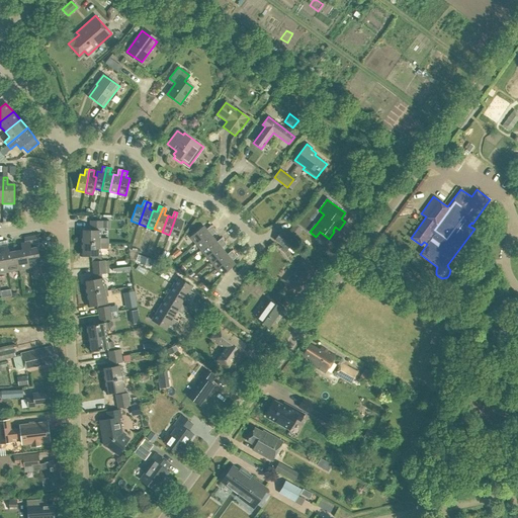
[(169,235),(177,238),(183,222),(179,220),(181,214),(177,212),(169,235)]
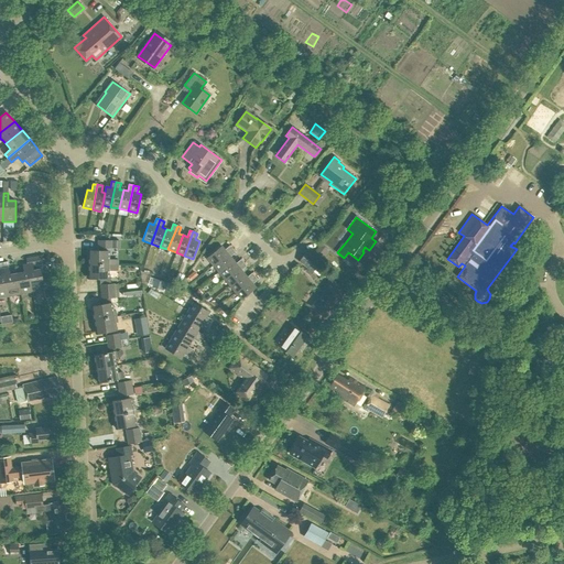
[(306,242),(311,246),(317,238),(313,234),(306,242)]
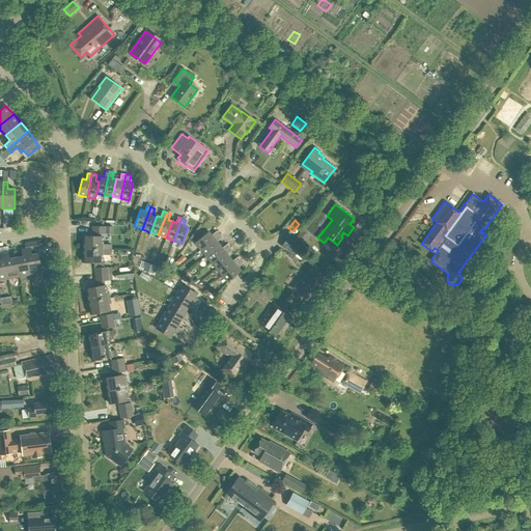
[(195,243),(200,250),(219,234),(216,231),(212,235),(208,232),(195,243)]
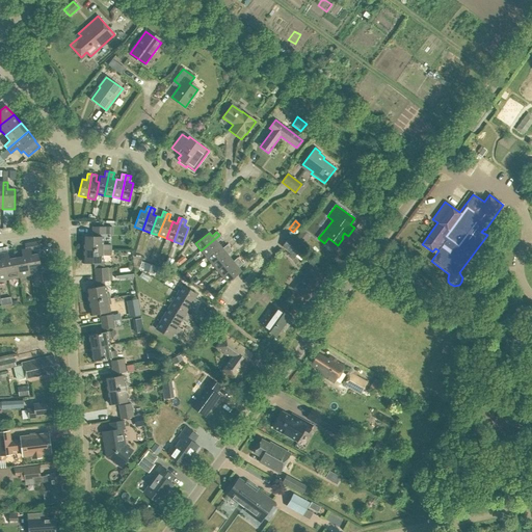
[(201,250),(206,257),(219,245),(217,242),(221,238),(219,235),(201,250)]
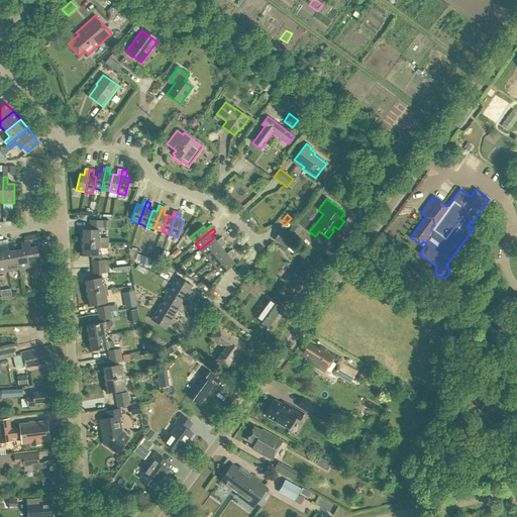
[(81,243),(108,243),(108,238),(100,238),(100,230),(82,230),(81,243)]
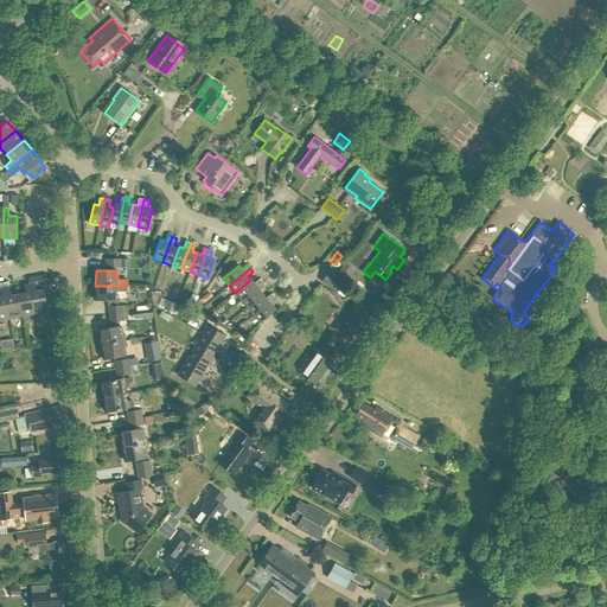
[(344,283),(328,273),(321,281),(331,288),(328,291),(336,295),(344,283)]
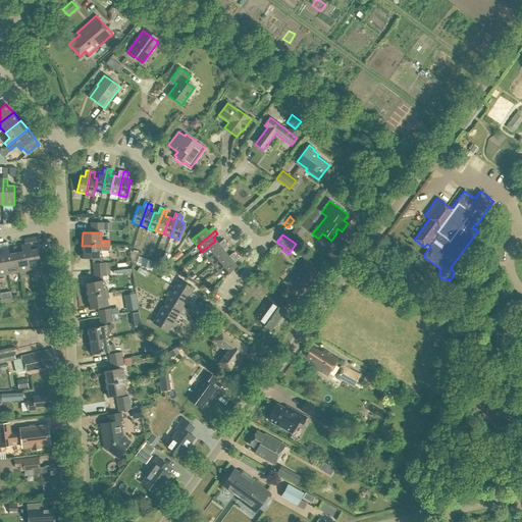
[(41,268),(42,275),(51,274),(50,264),(48,264),(46,252),(39,254),(38,249),(31,251),(31,247),(39,245),(38,237),(32,238),(23,239),(24,244),(30,270),(41,268)]
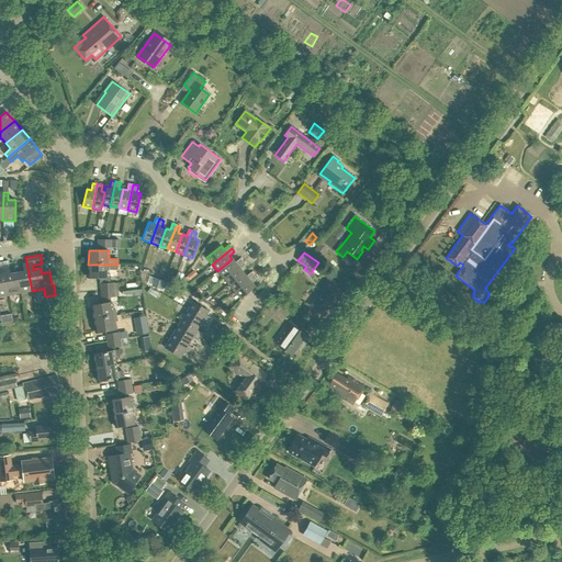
[(217,271),(223,278),(243,262),(240,258),(235,262),(232,259),(217,271)]
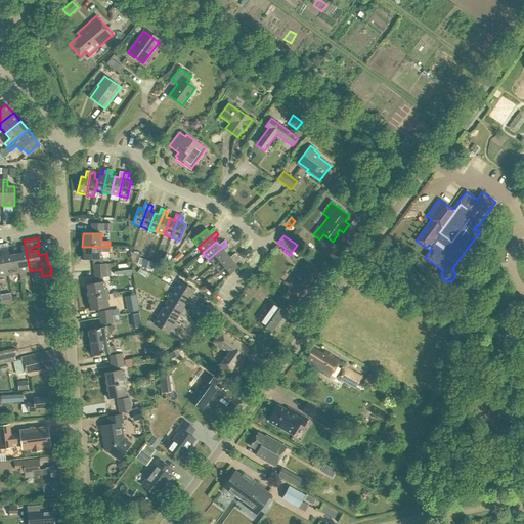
[(2,245),(3,249),(8,275),(19,273),(15,255),(9,256),(7,244),(2,245)]
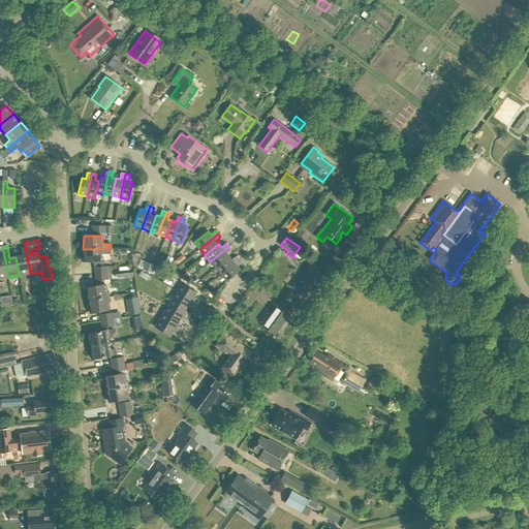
[(16,257),(20,276),(30,274),(25,247),(21,248),(22,255),(16,257)]
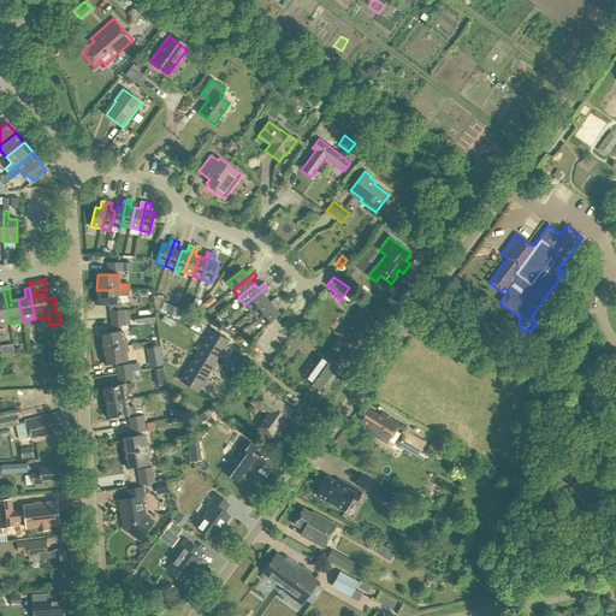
[(244,304),(250,312),(266,298),(264,296),(270,291),(266,288),(244,304)]
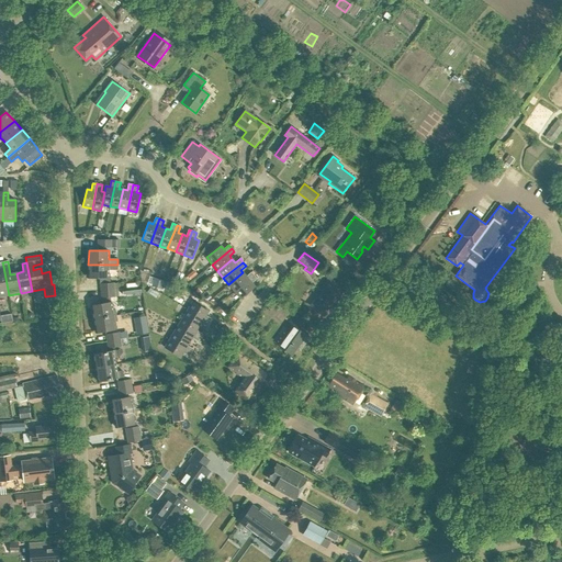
[(108,270),(111,270),(117,270),(117,265),(88,265),(88,278),(100,278),(108,278),(108,270)]
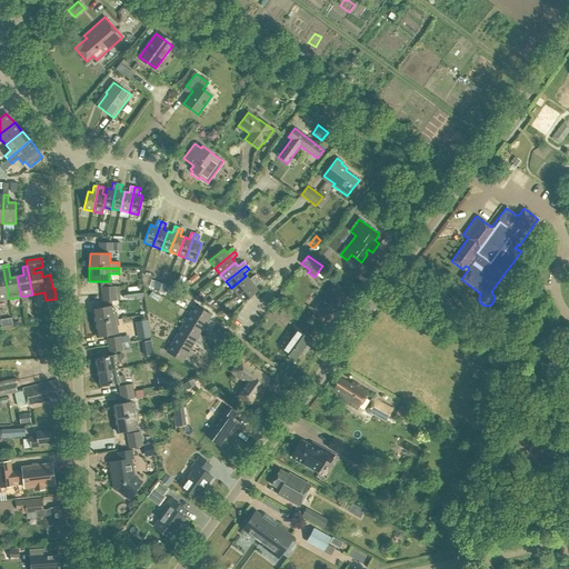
[(180,276),(177,282),(183,285),(186,278),(180,276)]
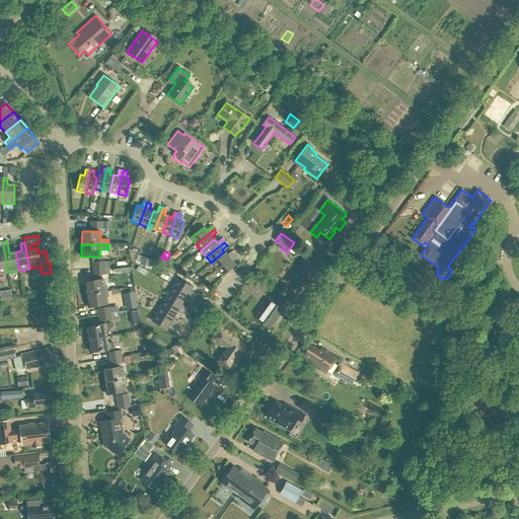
[(211,263),(217,270),(234,254),(232,251),(227,255),(224,251),(211,263)]
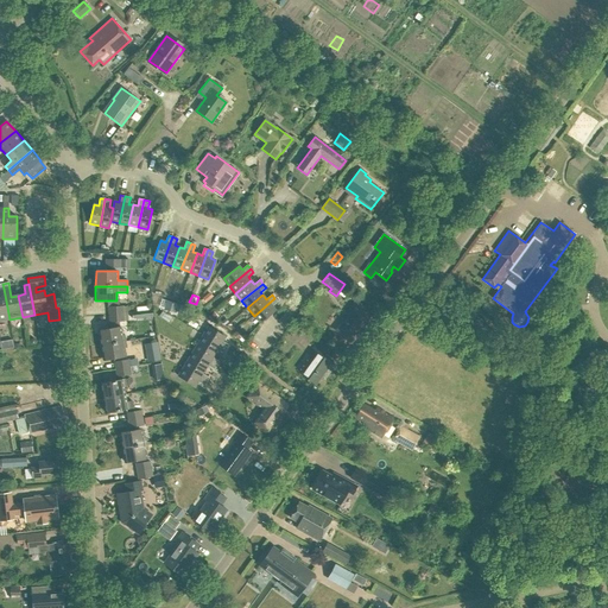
[(254,316),(260,323),(276,310),(272,306),(278,302),(274,298),(254,316)]
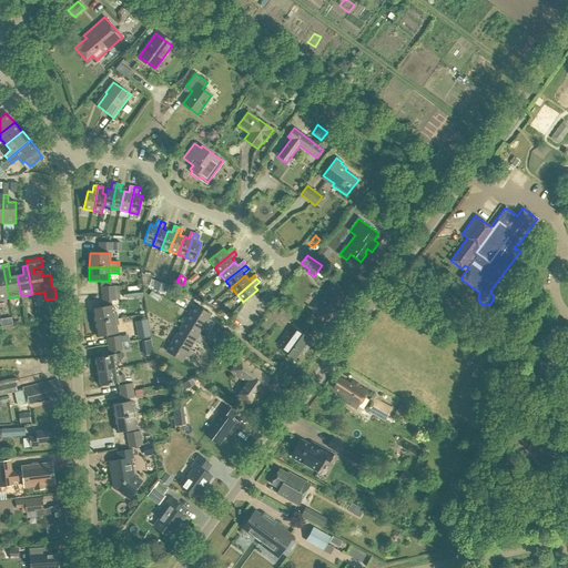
[(109,281),(101,281),(103,301),(117,300),(115,286),(111,286),(111,281),(109,281)]
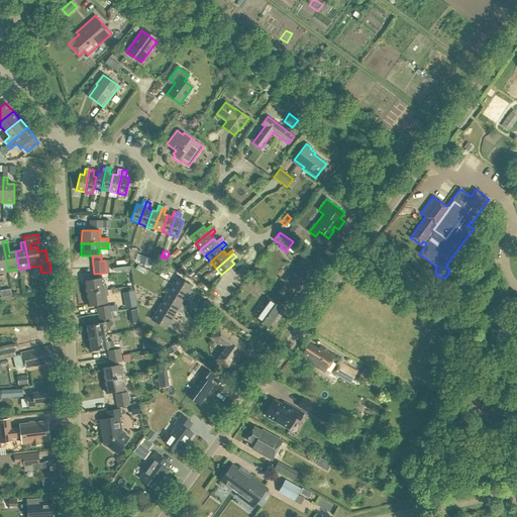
[(141,255),(139,264),(149,267),(151,259),(141,255)]
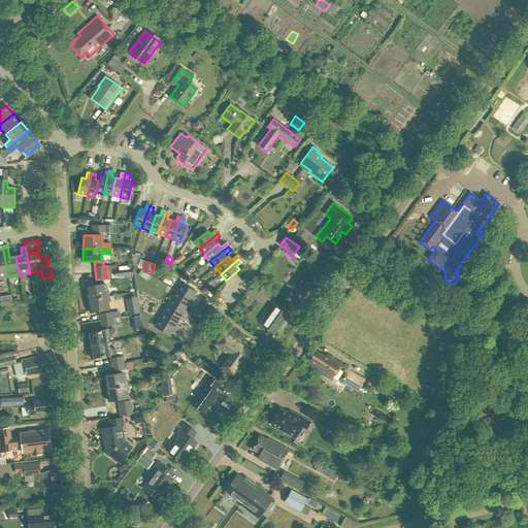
[(295,281),(296,281),(291,288),(305,299),(320,279),(319,279),(323,272),(308,262),(295,281)]
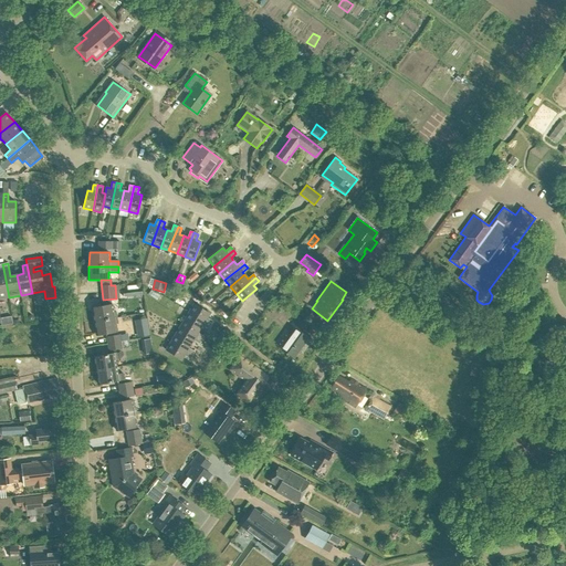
[(194,304),(188,312),(210,325),(213,321),(207,317),(209,314),(194,304)]
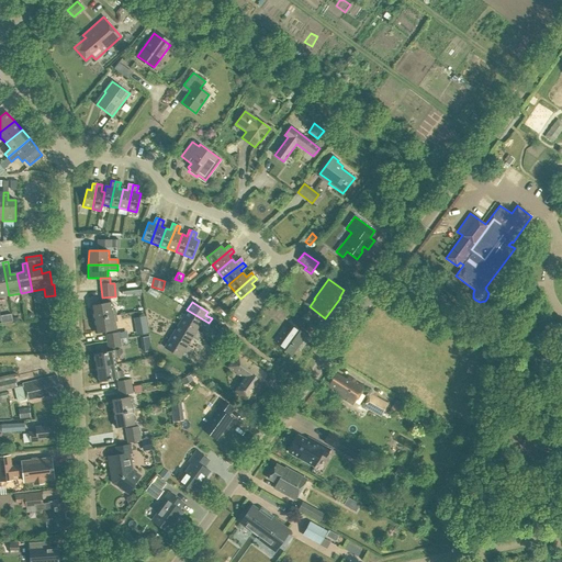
[(91,306),(94,319),(116,316),(115,310),(113,311),(111,303),(91,306)]
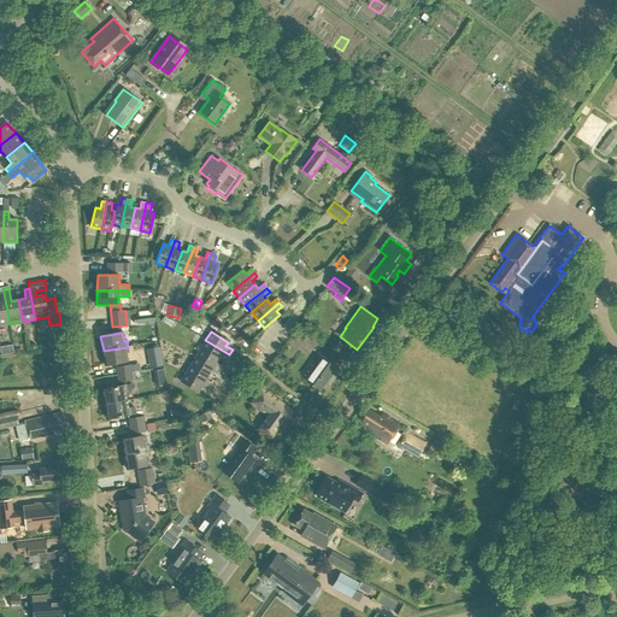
[(205,340),(200,348),(218,359),(221,354),(227,358),(229,354),(205,340)]
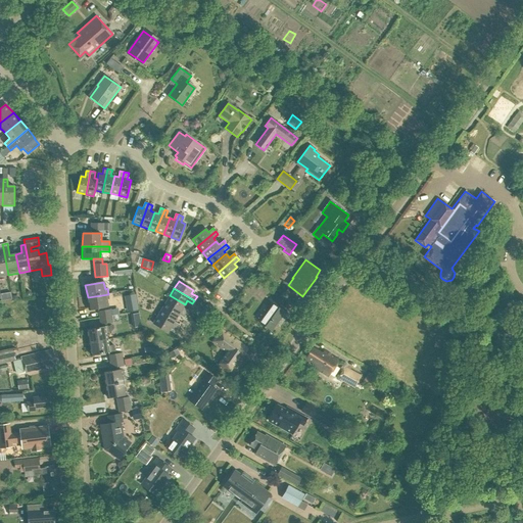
[(10,292),(0,294),(1,300),(11,299),(10,292)]
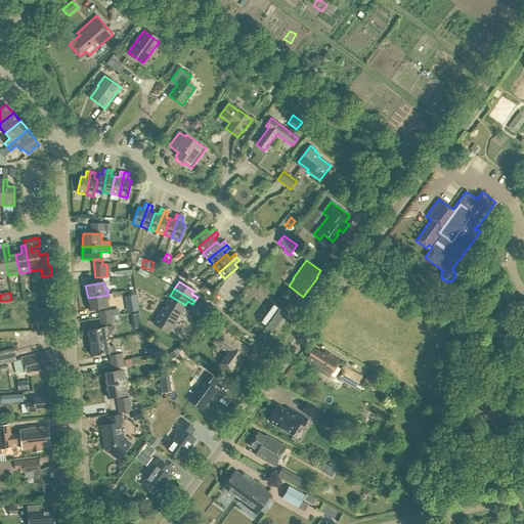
[(273,294),(266,305),(269,307),(259,321),(272,332),(287,312),(280,308),(285,302),(273,294)]
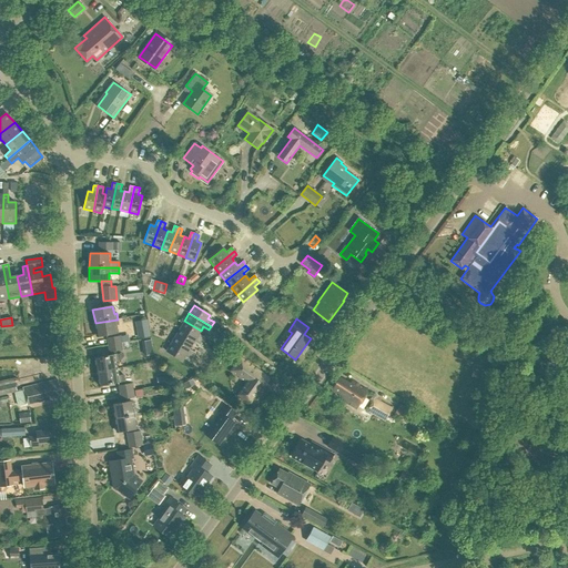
[(95,323),(98,336),(118,333),(115,325),(118,324),(118,320),(95,323)]
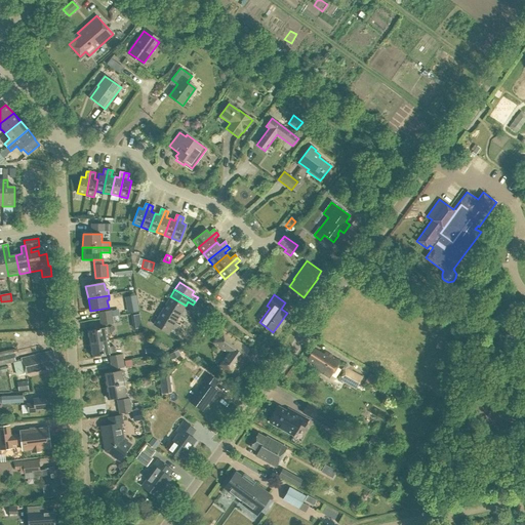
[(170,296),(166,304),(187,315),(189,312),(184,309),(186,306),(170,296)]
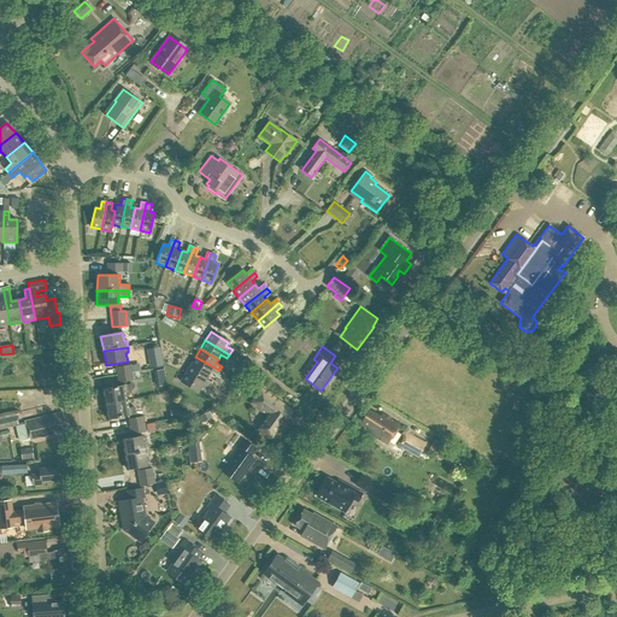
[(147,357),(150,368),(162,365),(159,354),(147,357)]
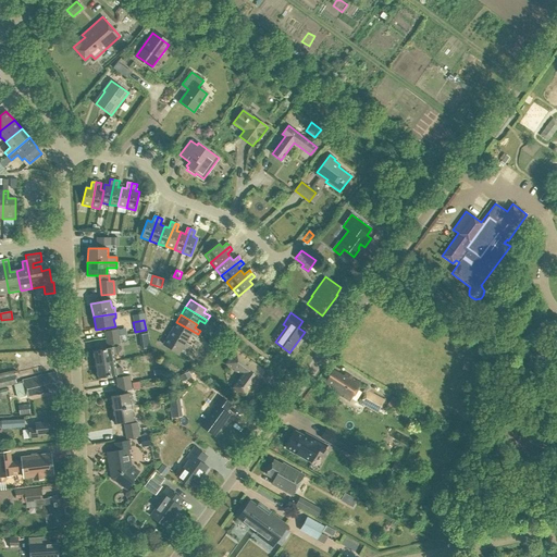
[(176,322),(172,329),(188,338),(190,335),(196,338),(198,334),(176,322)]
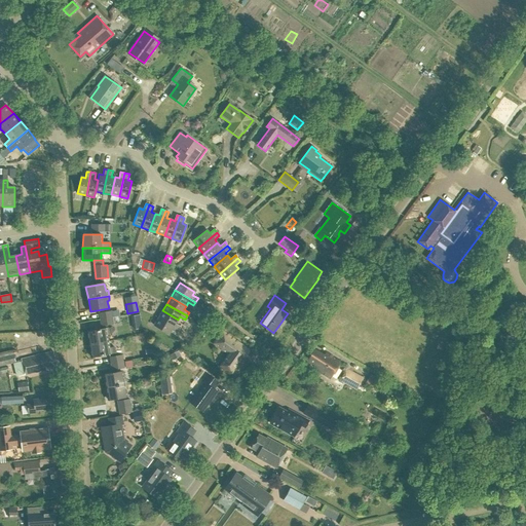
[(162,310),(158,317),(179,330),(181,327),(176,323),(178,320),(162,310)]
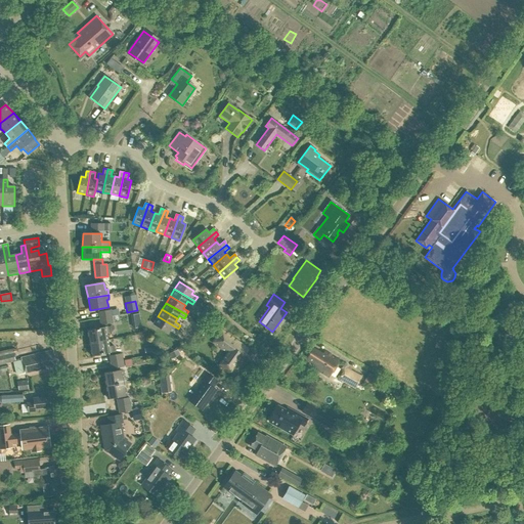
[(111,310),(99,312),(101,324),(114,322),(111,310)]
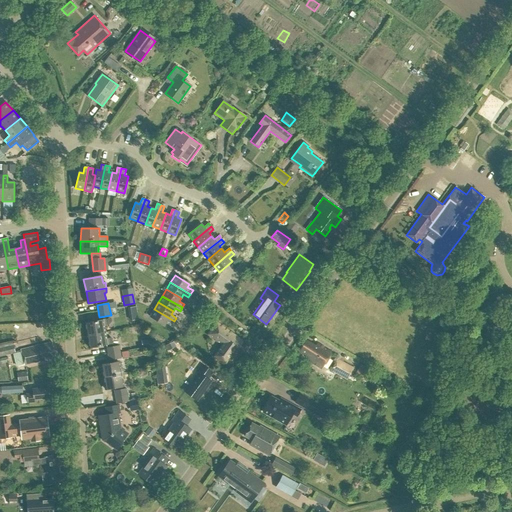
[(150,316),(165,325),(167,321),(172,325),(174,321),(154,309),(150,316)]
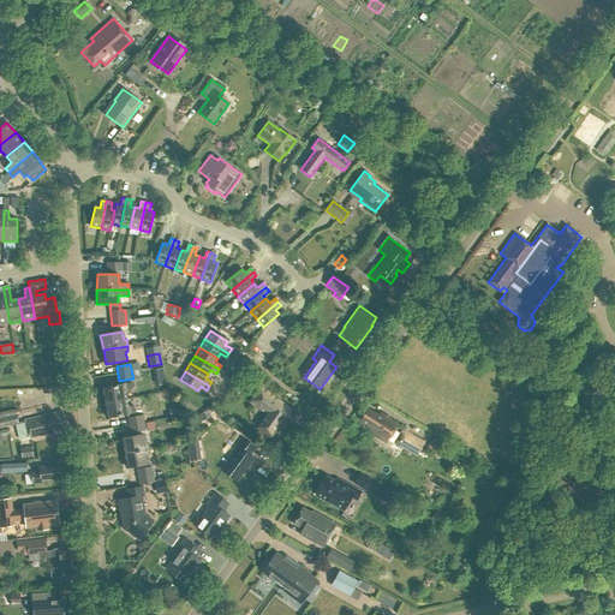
[(103,396),(105,402),(126,399),(124,390),(129,390),(131,389),(132,388),(133,387),(133,386),(133,383),(126,384),(126,383),(117,386),(117,382),(105,383),(103,384),(103,388),(102,388),(102,390),(101,396),(103,396)]
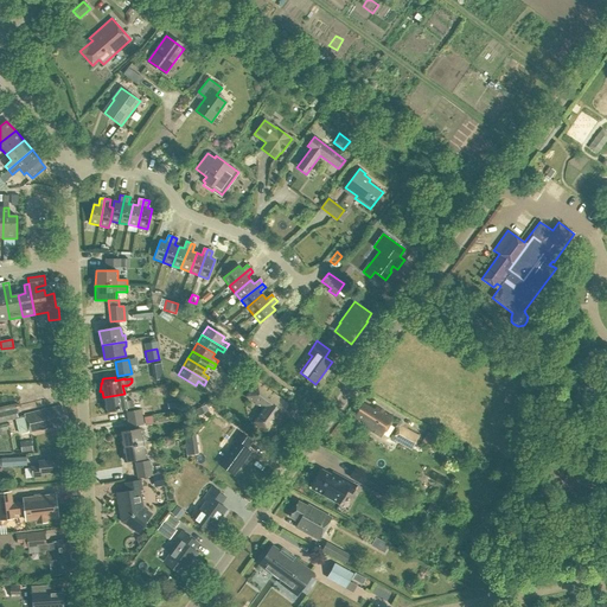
[(276,417),(287,403),(257,382),(247,396),(264,409),(254,423),(269,434),(278,423),(276,417)]
